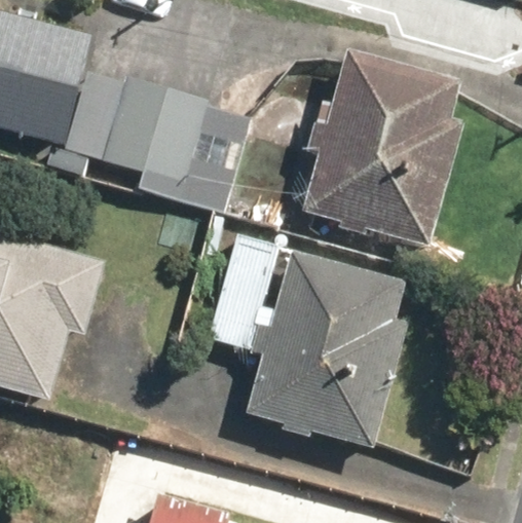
[(92,38),(0,11),(0,129),(142,170),(137,188),(223,213),(251,117),(203,104),(204,99),(124,76),(123,82),(84,71),(92,38)]
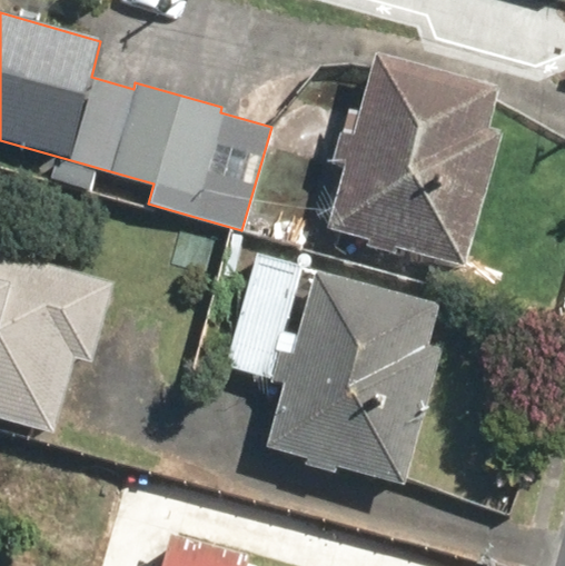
[(499,91),(376,57),(327,229),(467,268),(507,127),(491,122),(499,91)]
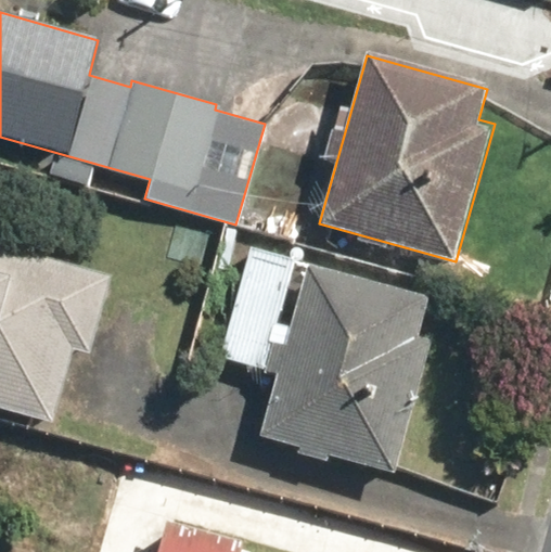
[(0,408),(51,423),(72,349),(91,355),(113,276),(0,244),(0,408)]
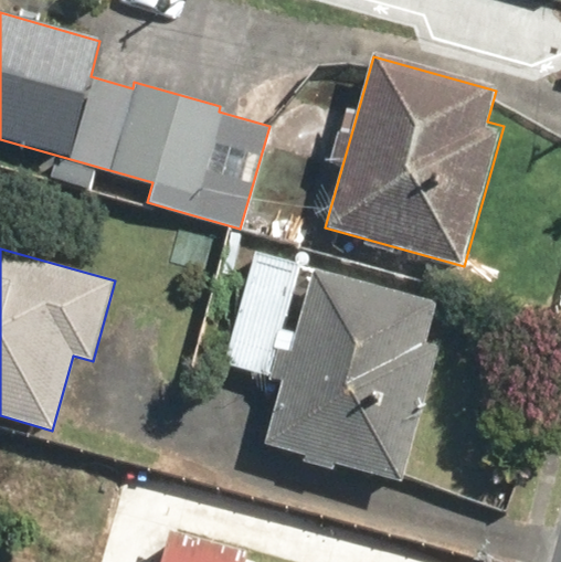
[(298,263),(253,251),(223,363),(268,375),(298,263)]
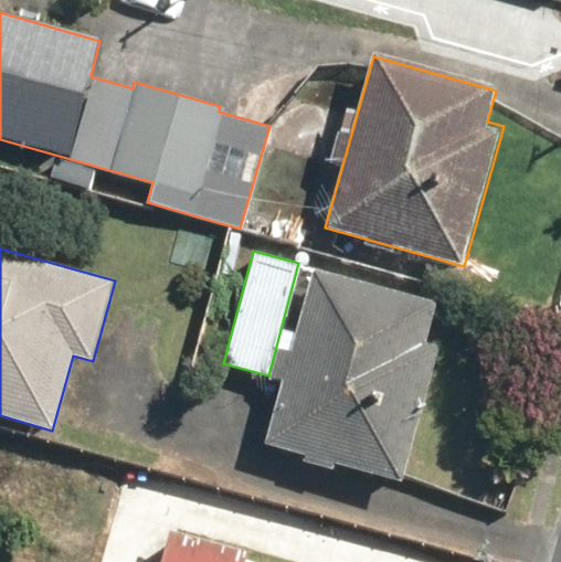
[(436,305),(315,271),(265,443),(400,481),(437,349),(424,346),(436,305)]
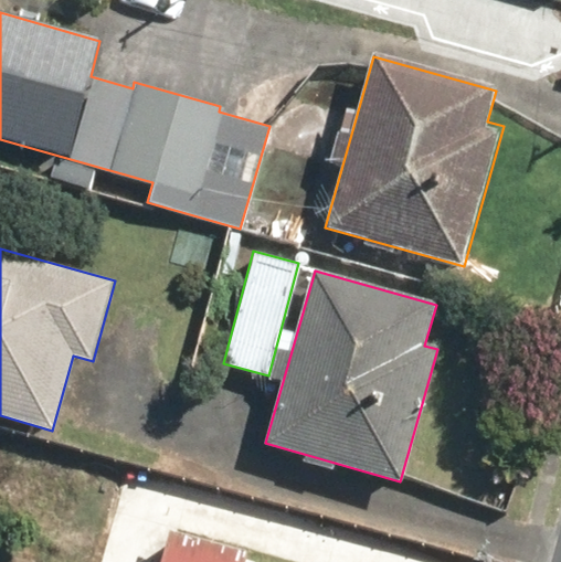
[(157,561),(245,561),(249,553),(167,531),(157,561)]
